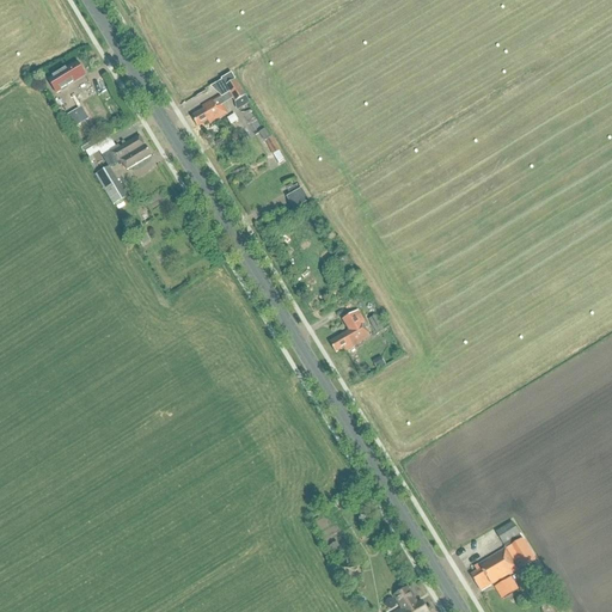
[(60,75),(48,83),(55,95),(67,87),(86,77),(78,63),(59,74),(60,75)]
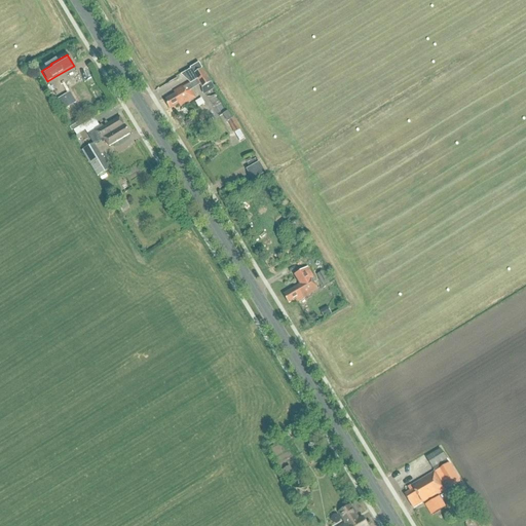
[(189,70),(193,76),(202,70),(198,64),(189,70)]
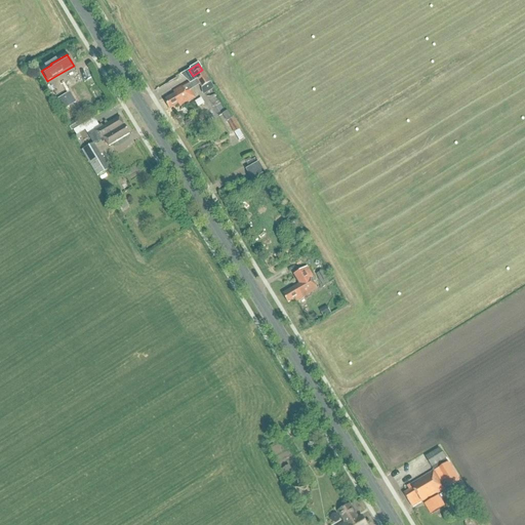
[(211,83),(202,70),(193,76),(201,89),(211,83)]
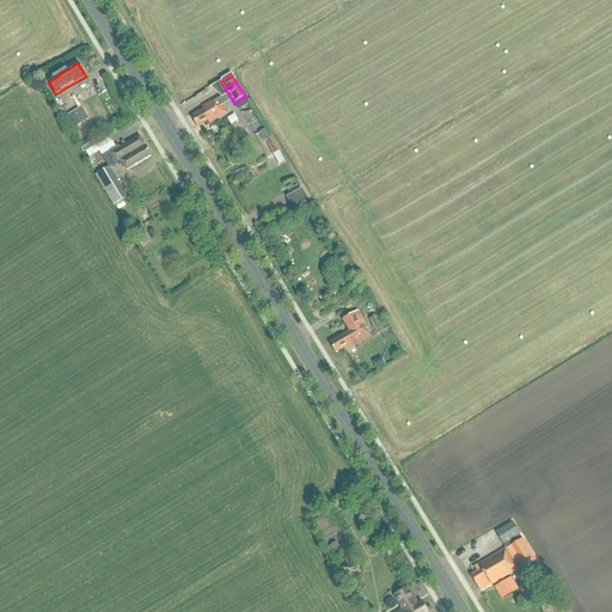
[(254,115),(261,114),(262,121),(265,120),(259,97),(250,99),(254,115)]
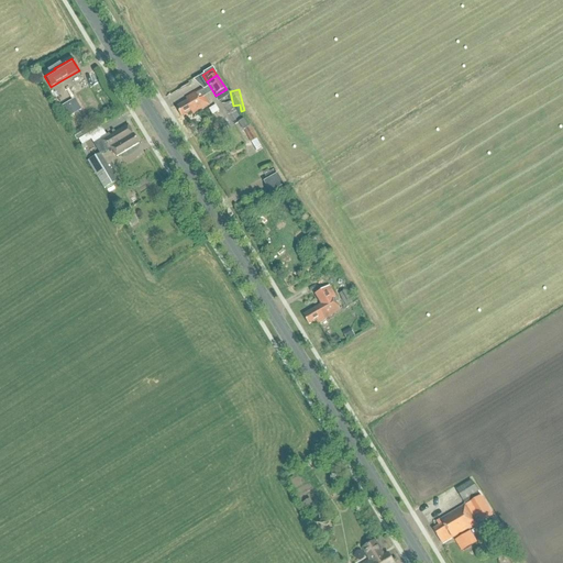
[(177,109),(183,118),(191,112),(194,116),(209,107),(205,99),(208,97),(203,90),(196,95),(189,98),(190,101),(177,109)]
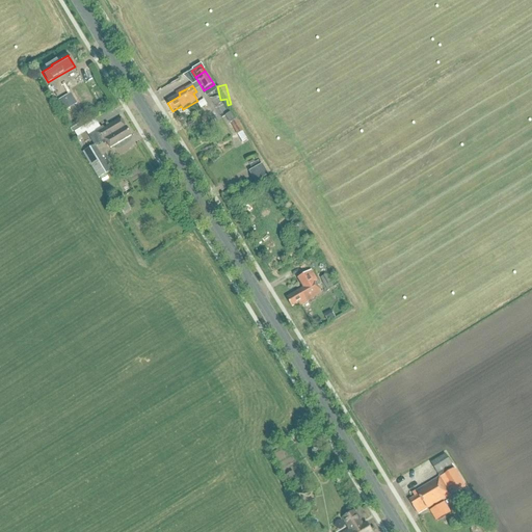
[(62,99),(56,102),(62,111),(63,113),(71,108),(77,105),(70,94),(64,97),(62,99)]
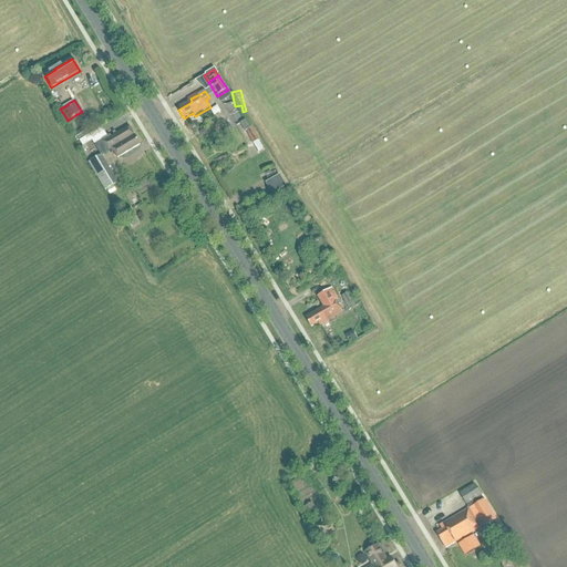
[(214,116),(220,113),(217,106),(210,111),(214,116)]
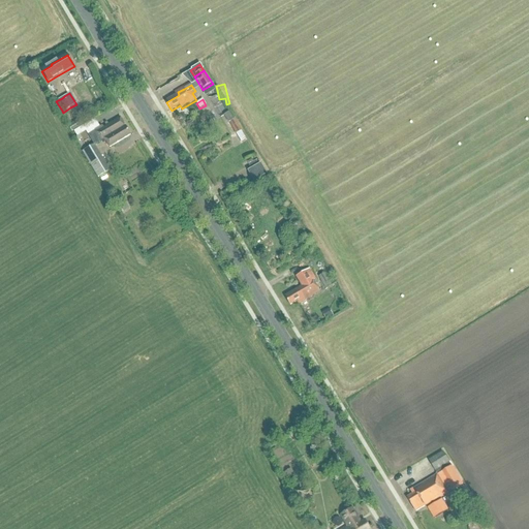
[(229,112),(223,116),(228,123),(236,134),(239,133),(241,132),(238,128),(235,121),(234,120),(229,112)]
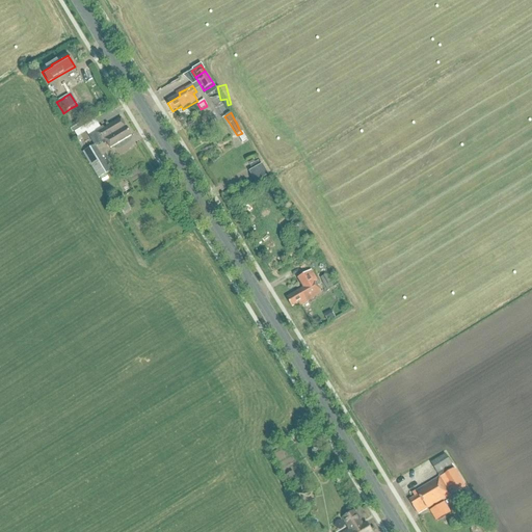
[(245,116),(240,120),(246,130),(251,127),(245,116)]
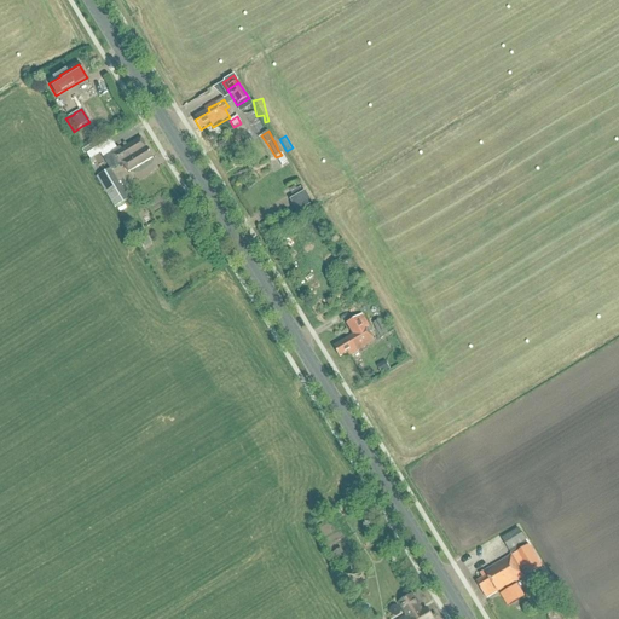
[(97,137),(80,149),(85,155),(100,144),(97,137)]
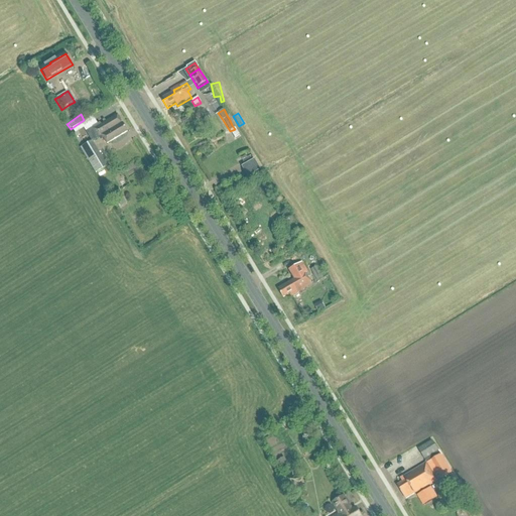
[(101,141),(104,139),(106,143),(126,131),(121,122),(116,114),(100,124),(99,122),(86,130),(93,141),(99,138),(101,141)]
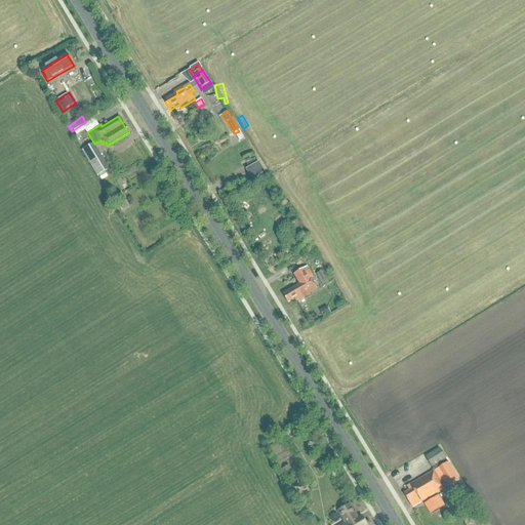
[(248,126),(244,130),(250,136),(254,133),(248,126)]
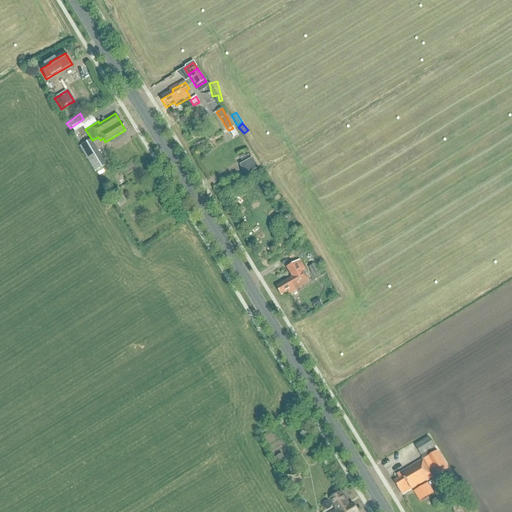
[(95,172),(107,165),(92,140),(80,147),(95,172)]
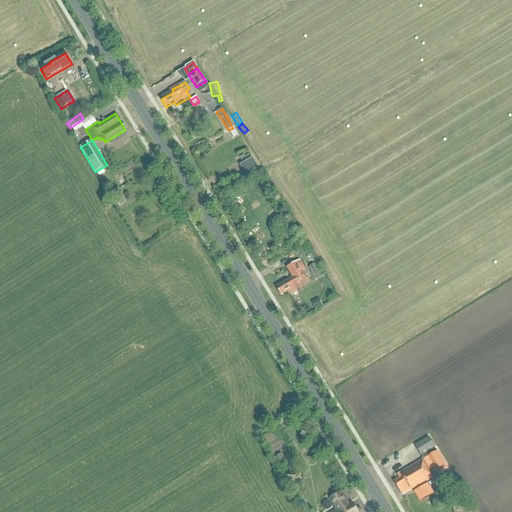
[(252,158),(240,166),(246,176),(259,169),(252,158)]
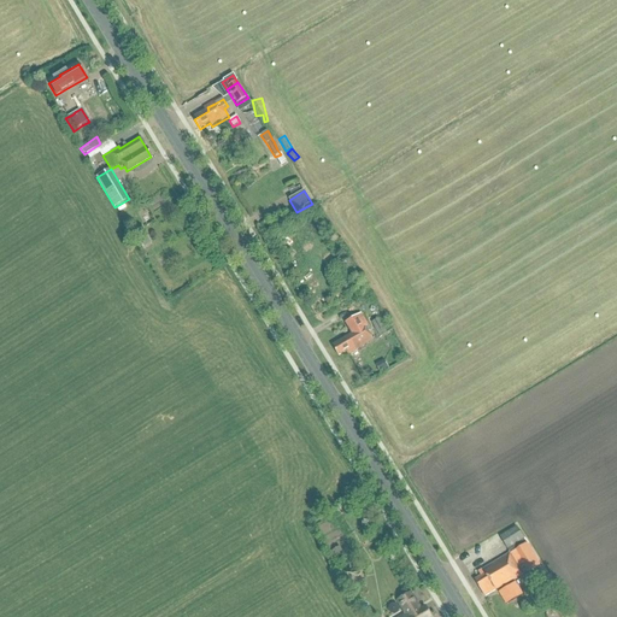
[(319,269),(336,280),(342,271),(325,259),(319,269)]
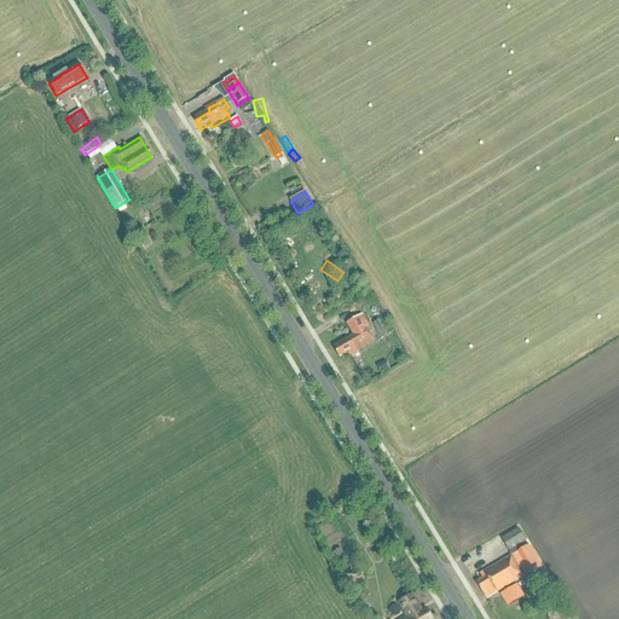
[(375,342),(368,329),(370,328),(363,317),(347,325),(354,336),(334,348),(340,357),(347,353),(350,357),(375,342)]
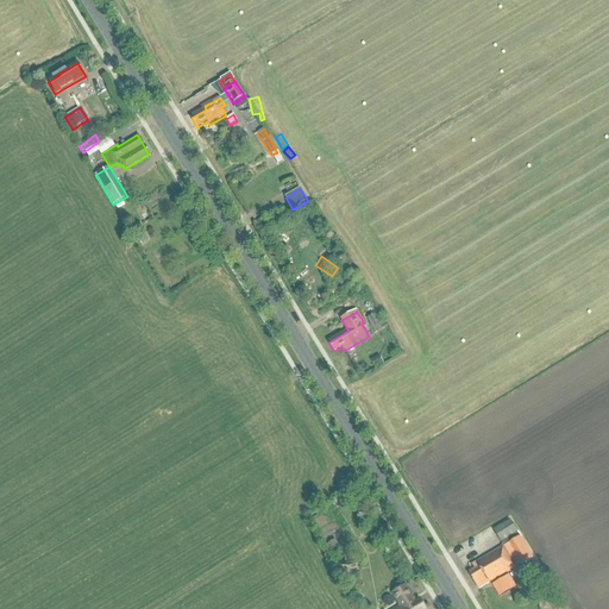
[(366,319),(375,333),(383,328),(374,314),(366,319)]
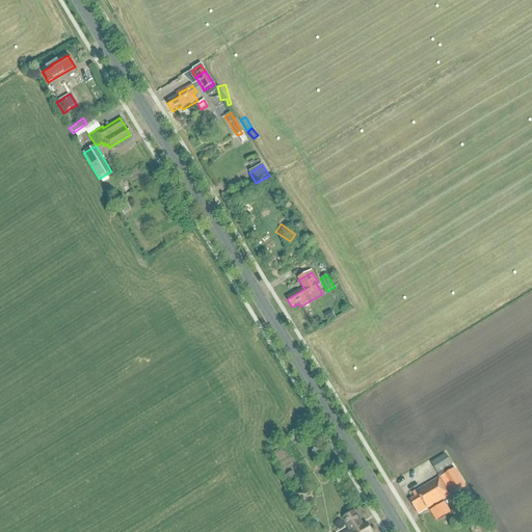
[(328,322),(335,318),(331,311),(324,315),(328,322)]
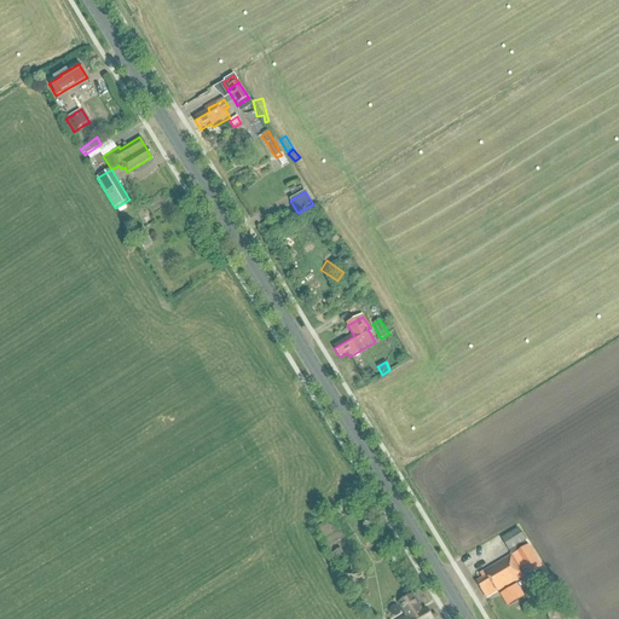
[(512,556),(525,577),(542,567),(530,547),(527,548),(518,530),(502,539),(512,556)]
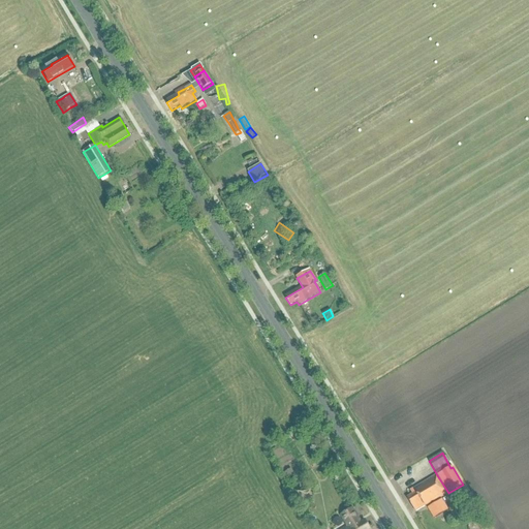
[(319,465),(325,474),(333,470),(327,461),(319,465)]
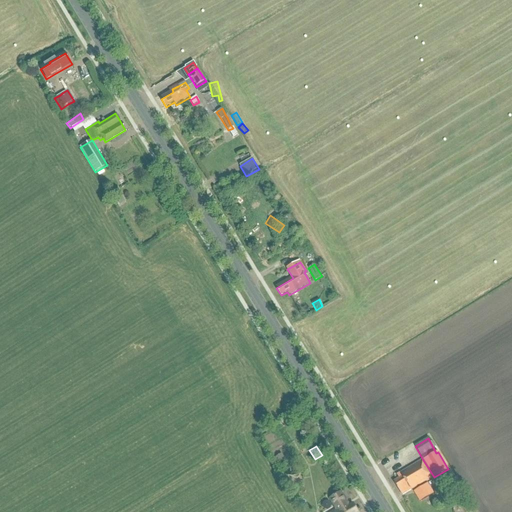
[(275,458),(279,465),(286,461),(282,454),(275,458)]
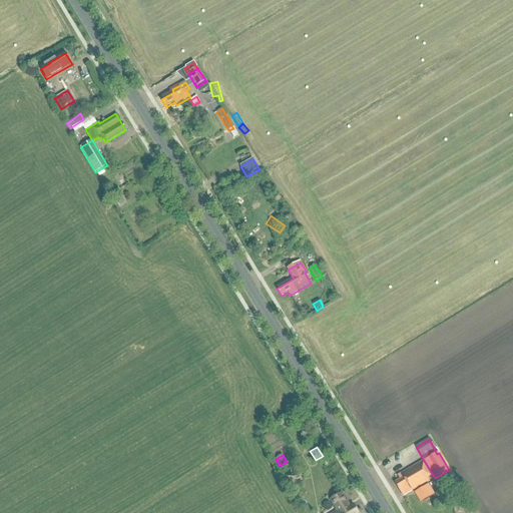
[(403,497),(435,478),(424,461),(407,471),(409,473),(403,476),(403,478),(395,483),(403,497)]
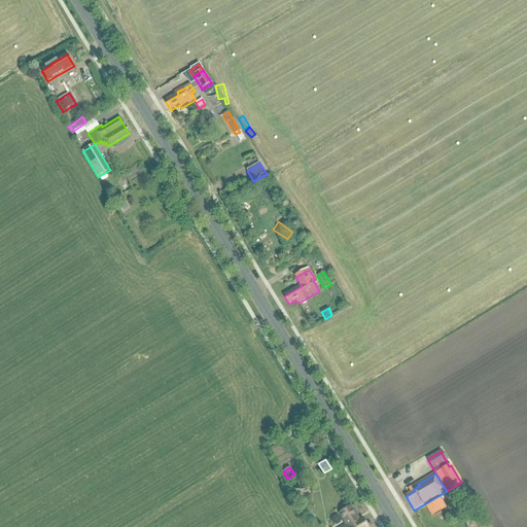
[(344,526),(366,526),(363,520),(359,522),(351,508),(340,515),(347,526),(344,526)]
